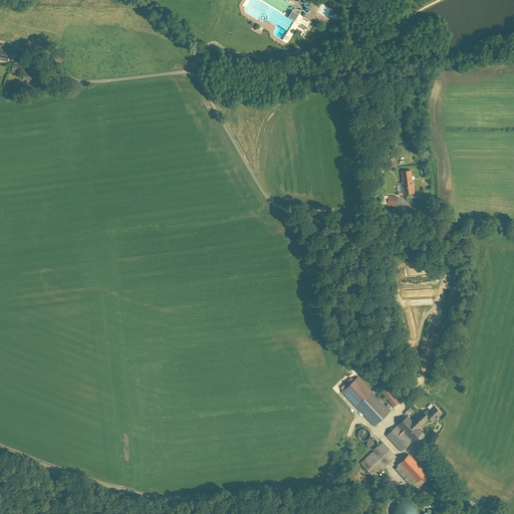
[(298,14),(294,22),(307,29),(312,22),(298,14)]
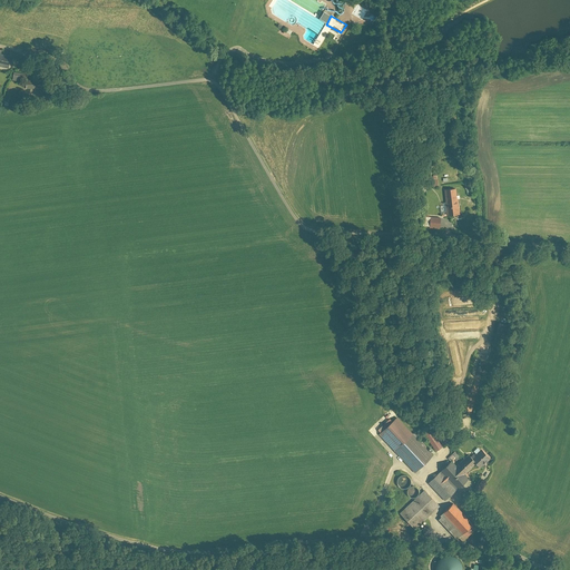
[(0,53),(0,67),(8,68),(10,56),(0,53)]
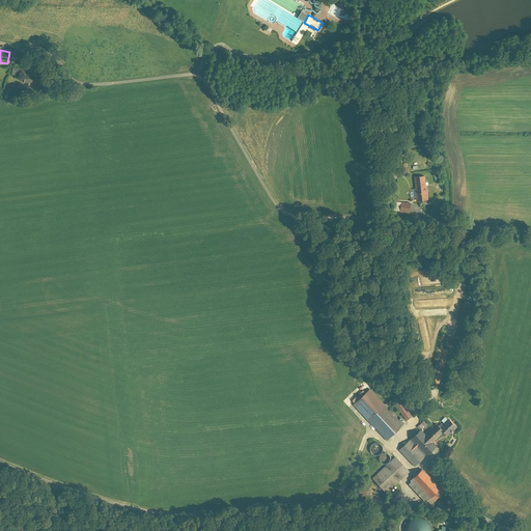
[(14,66),(12,75),(24,78),(25,68),(14,66)]
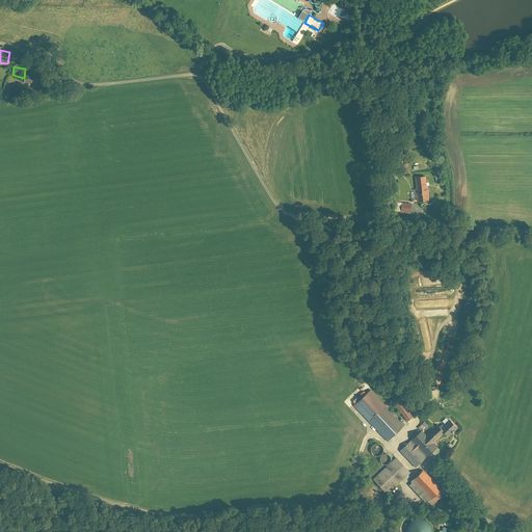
[(426,176),(414,177),(416,204),(428,203),(426,176)]
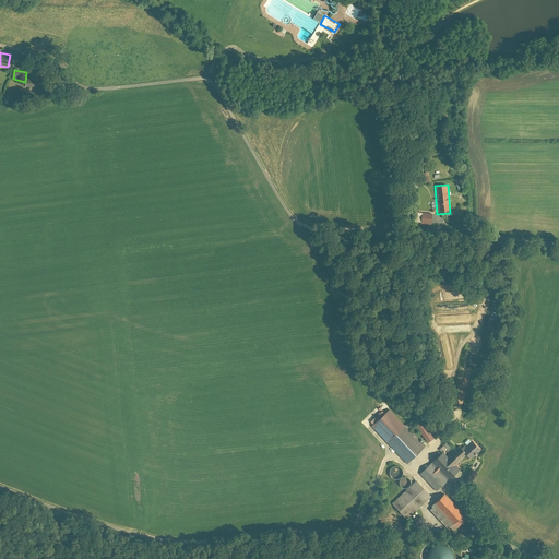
[(390,409),(371,427),(405,464),(424,447),(390,409)]
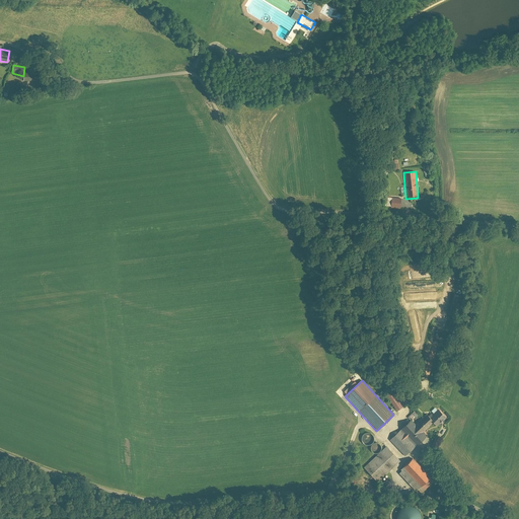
[(393,392),(386,396),(396,412),(403,406),(393,392)]
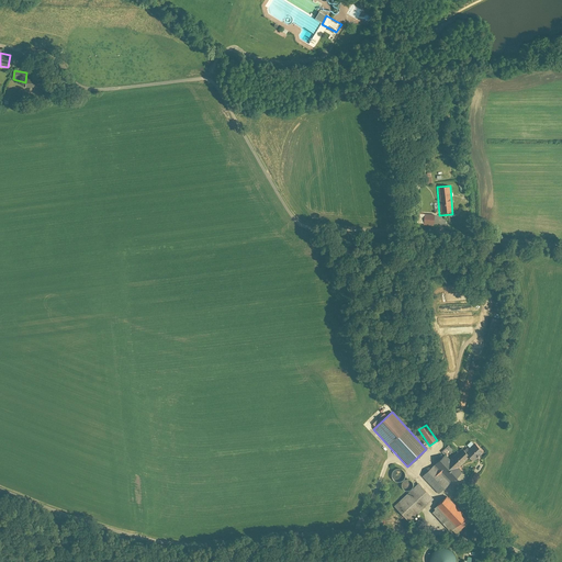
[(438,426),(431,430),(437,438),(444,434),(438,426)]
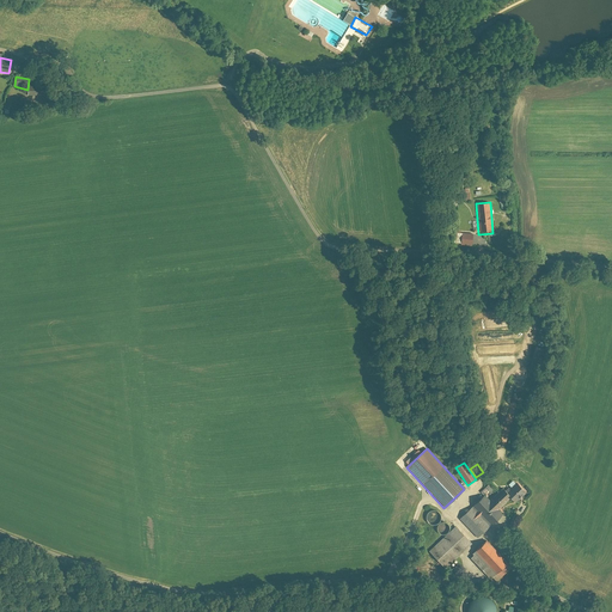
[(501,518),(496,513),(510,500),(515,505),(526,493),(518,484),(507,495),(502,490),(499,493),(490,483),(485,488),(495,497),(489,503),(484,499),(461,521),(478,539),(501,518)]
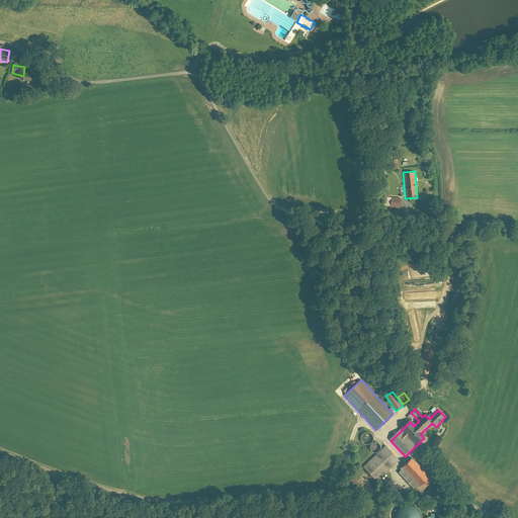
[(399,460),(384,445),(361,468),(376,483),(399,460)]
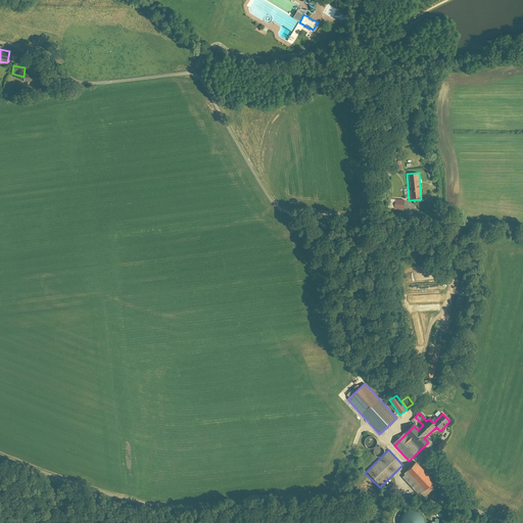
[(428,497),(445,481),(439,475),(433,481),(415,463),(406,472),(424,490),(422,492),(428,497)]
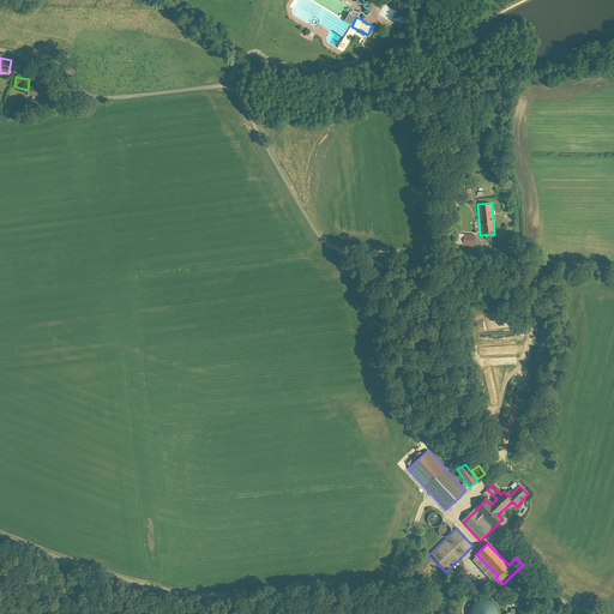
[(468,613),(467,613),(495,613),(495,608),(493,603),(487,600),(479,600),(473,602),(469,609),(468,613)]
